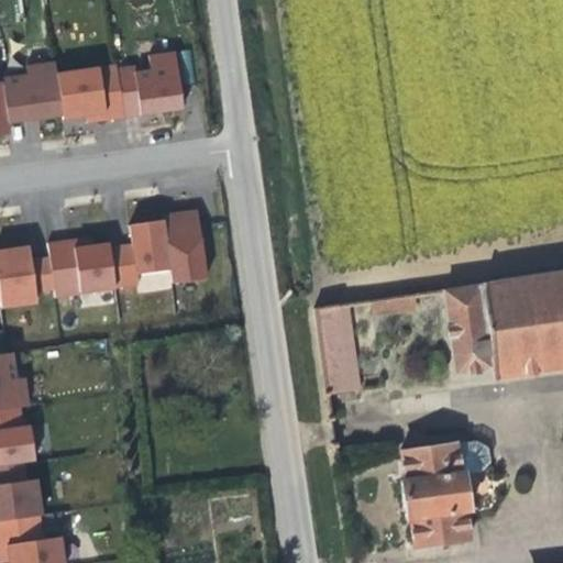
[(138,64),(119,66),(125,116),(154,111),(185,108),(177,51),(150,53),(151,68),(138,69),(138,64)]
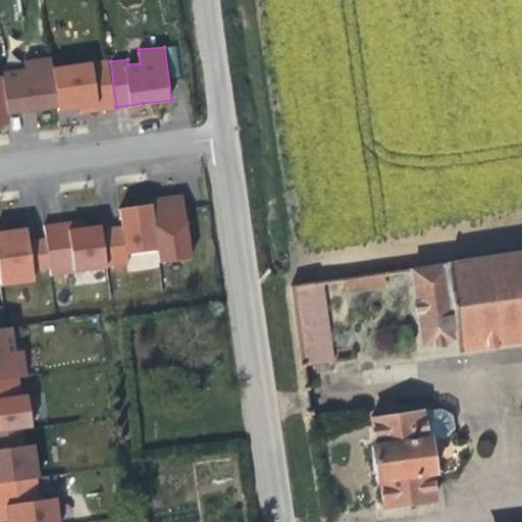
[(110,61),(109,59),(54,67),(59,106),(59,108),(88,105),(98,104),(98,110),(116,107),(110,61)]
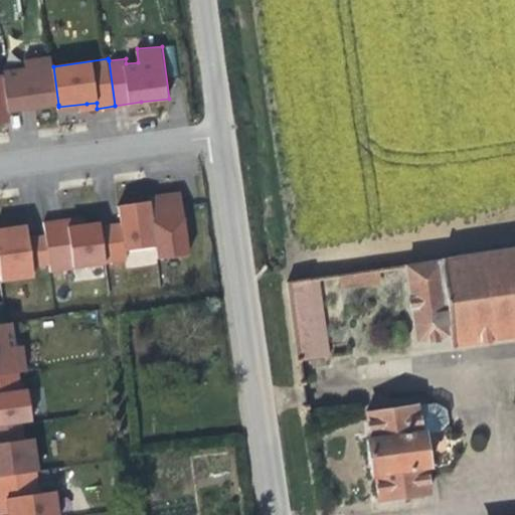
[(53,66),(52,59),(29,61),(30,69),(3,73),(4,78),(8,111),(29,109),(58,105),(53,66)]
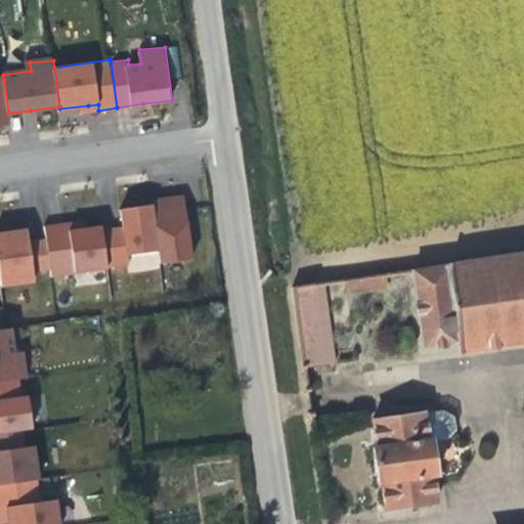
[(0,124),(10,123),(8,113),(4,80),(0,80),(0,124)]
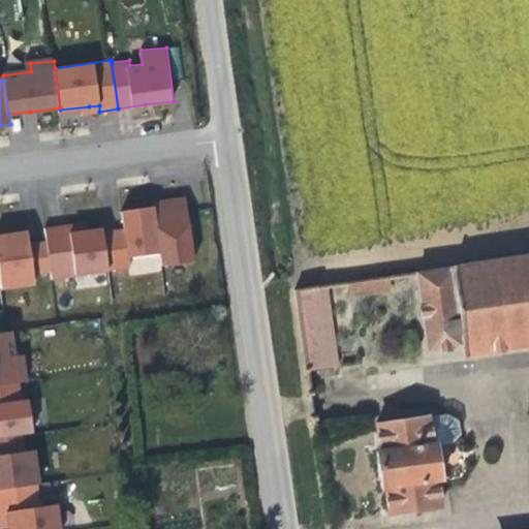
[(168,198),(155,200),(155,205),(162,252),(164,265),(196,259),(187,195),(168,198)]
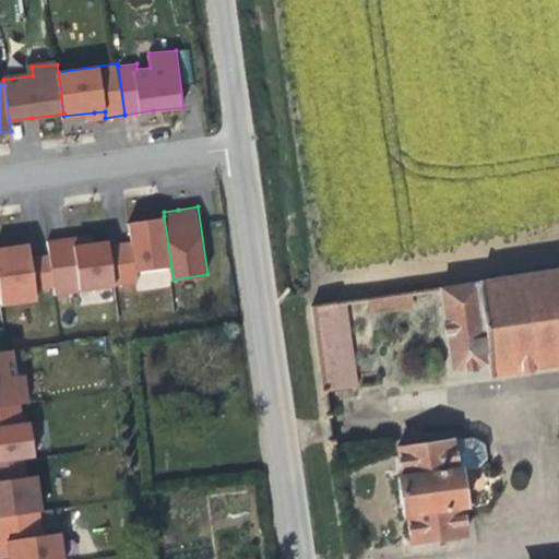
[(171,266),(164,216),(130,221),(132,240),(110,242),(116,284),(116,285),(140,282),(139,271),(171,266)]
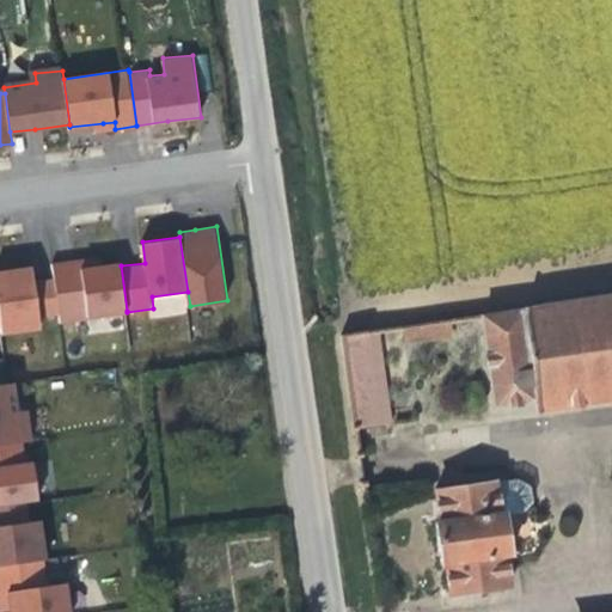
[(84,267),(96,265),(95,256),(83,258),(84,267)]
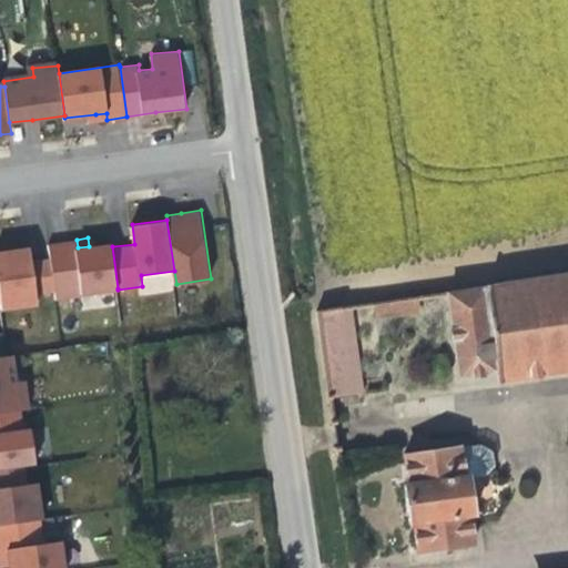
[(112,246),(112,243),(89,246),(78,247),(77,240),(50,243),(52,257),(57,291),(58,297),(118,288),(112,246)]
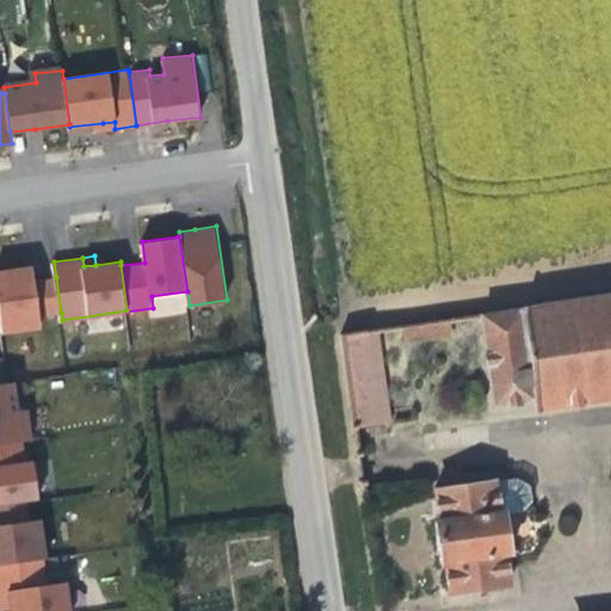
[(17,267),(0,269),(0,306),(2,325),(4,333),(42,328),(41,315),(61,313),(56,277),(35,279),(34,265),(17,267)]
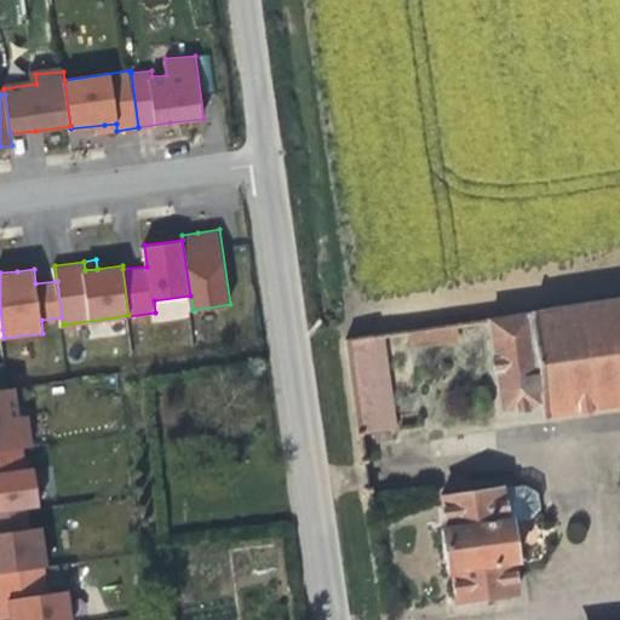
[(619,299),(494,317),(506,411),(549,406),(549,417),(619,406),(619,299)]
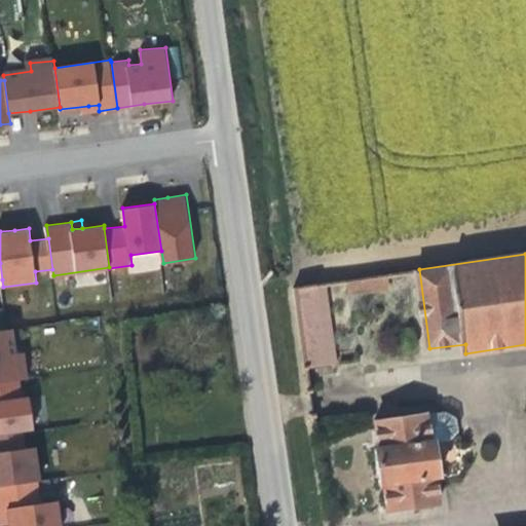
[(386,273),(366,277),(369,298),(388,297),(386,273)]
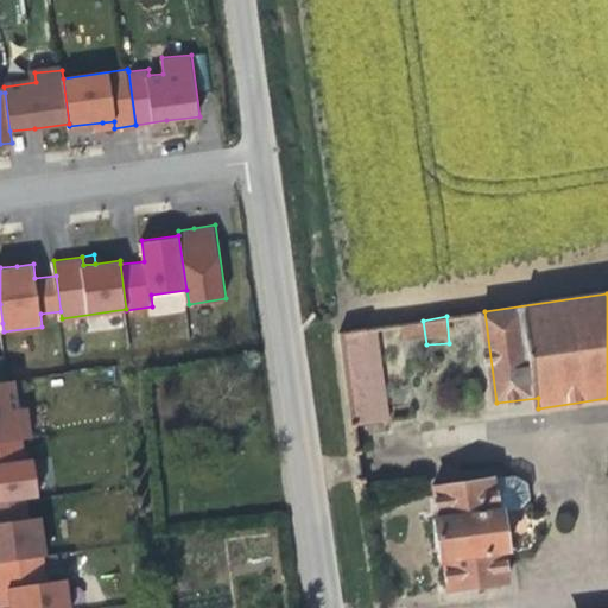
[(373,327),(385,418),(398,417),(384,325),(373,327)]
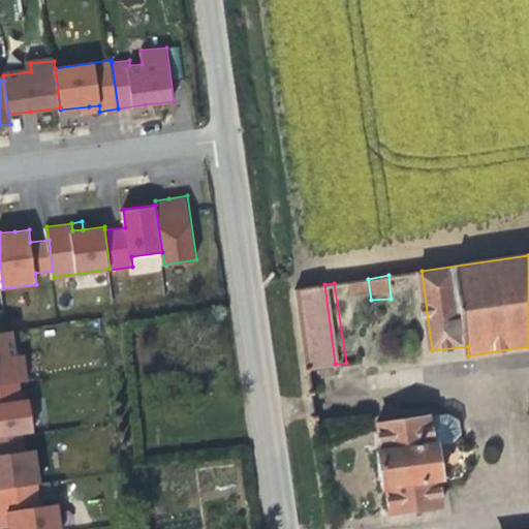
[(324,284),(300,287),(310,367),(335,364),(324,284)]
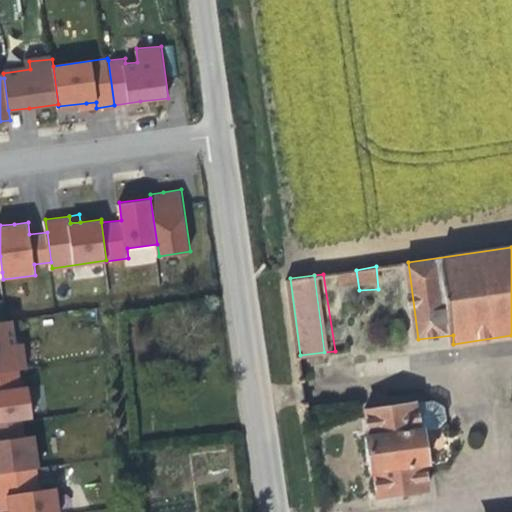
[(19,318),(0,320),(0,371),(25,368),(32,367),(29,342),(20,342),(19,318)]
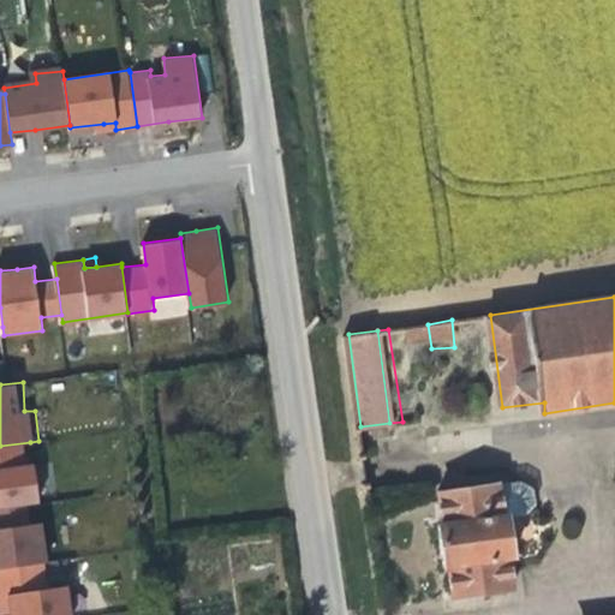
[(0,507),(31,502),(43,501),(40,461),(31,463),(30,442),(0,446),(0,507)]
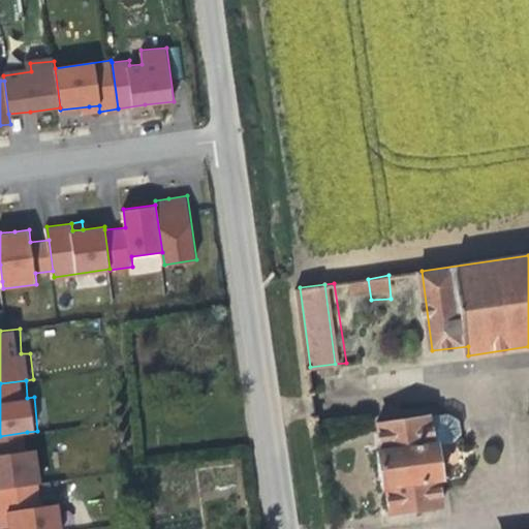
[(452,413),(381,423),(383,449),(379,450),(382,471),(384,486),(390,485),(393,510),(445,504),(441,477),(444,476),(440,442),(456,440),(463,432),(460,418),(452,413)]
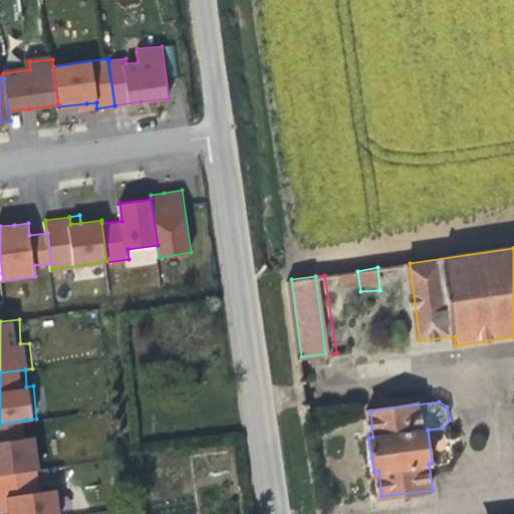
[(28,437),(26,420),(0,424),(0,474),(5,474),(40,469),(42,469),(39,436),(28,437)]
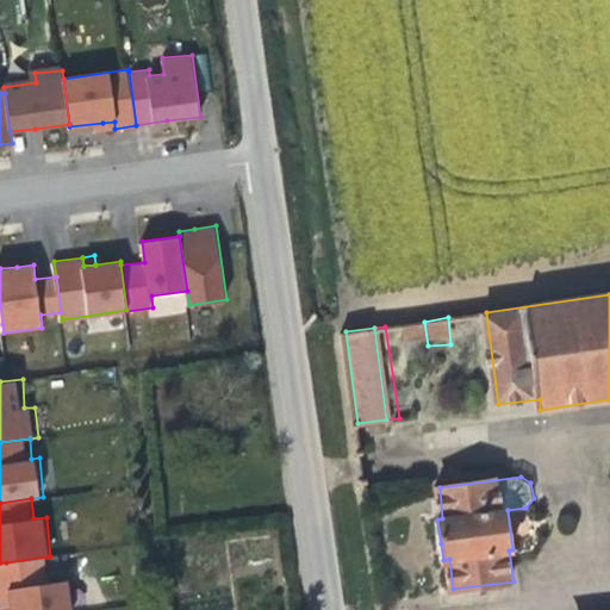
[(0,599),(1,609),(73,609),(70,580),(50,583),(48,556),(6,562),(8,589),(0,589),(0,599)]
